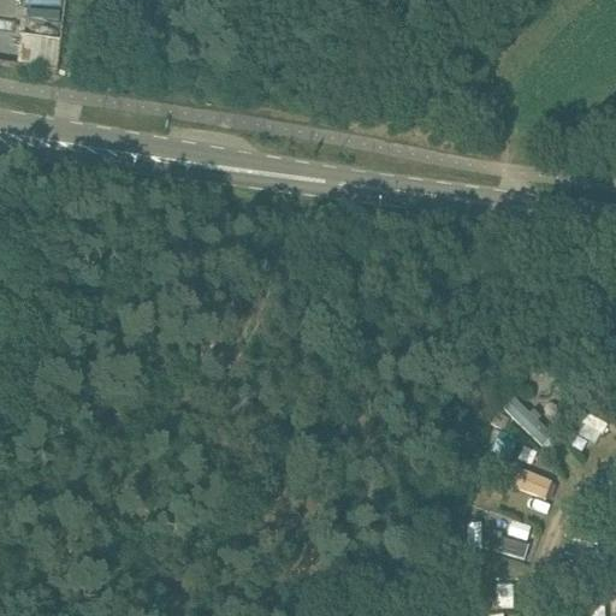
[(24,21),(17,63),(55,69),(63,27),(24,21)]
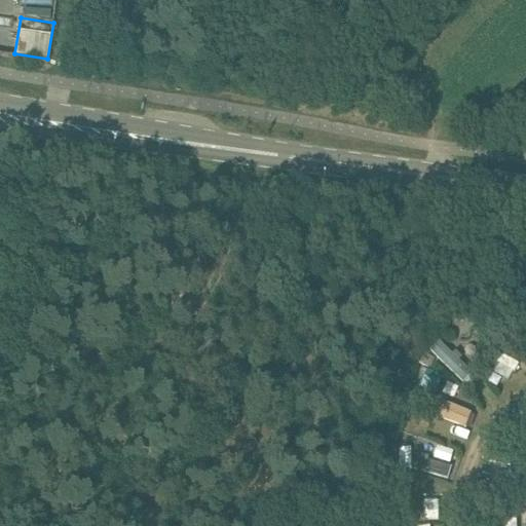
[(463,379),(474,368),(439,339),(429,351),(463,379)]
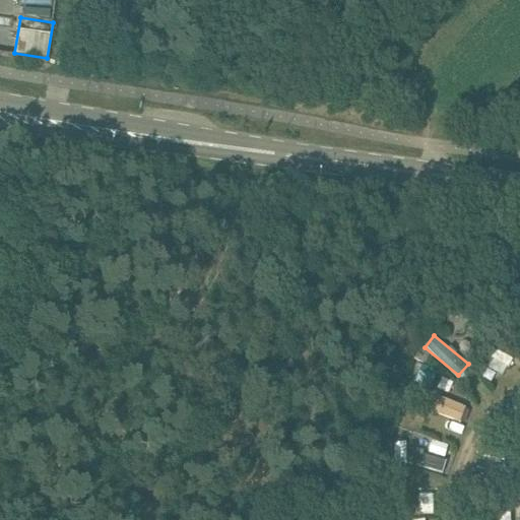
[(419,348),(414,359),(426,364),(431,352),(419,348)]
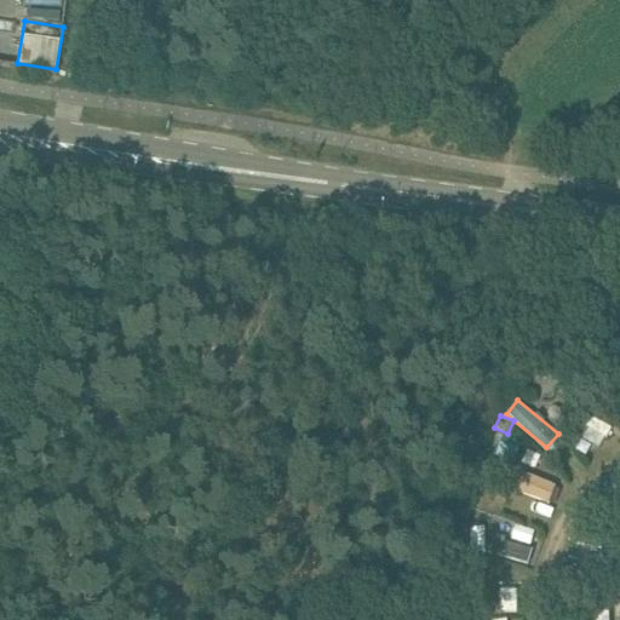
[(591,420),(583,437),(597,445),(604,428),(591,420)]
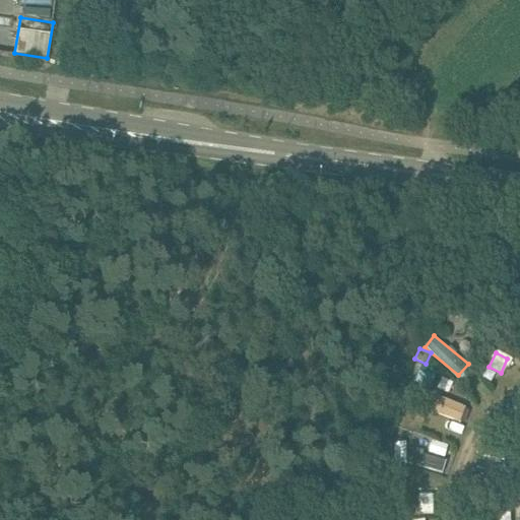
[(407,396),(419,400),(423,390),(411,386),(407,396)]
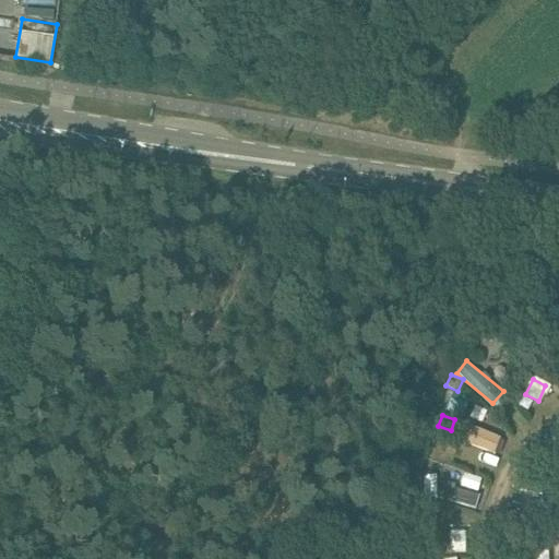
[(494,448),(497,435),(475,429),(472,442),(494,448)]
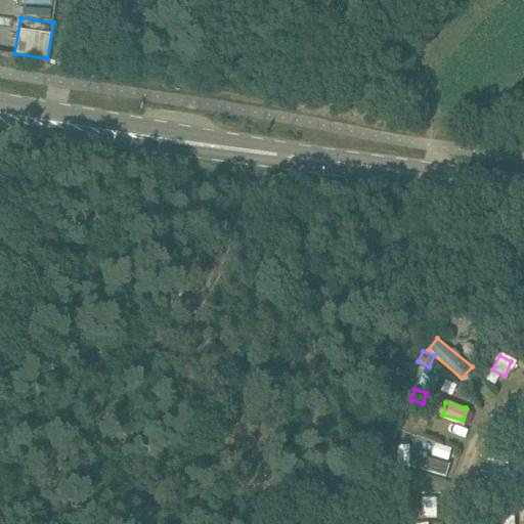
[(437,450),(434,460),(449,465),(452,455),(437,450)]
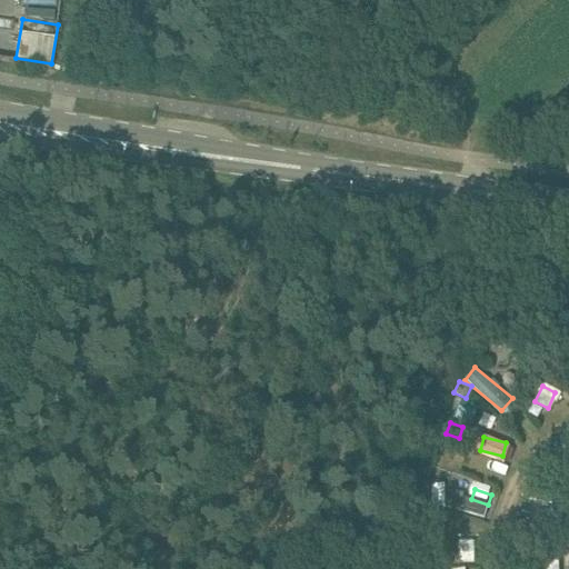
[(557,530),(557,520),(545,519),(545,530),(557,530)]
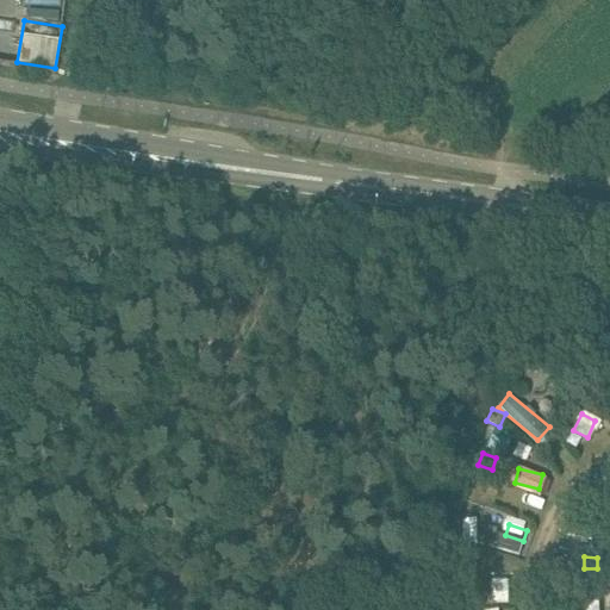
[(484,599),(509,599),(510,574),(484,574),(484,599)]
